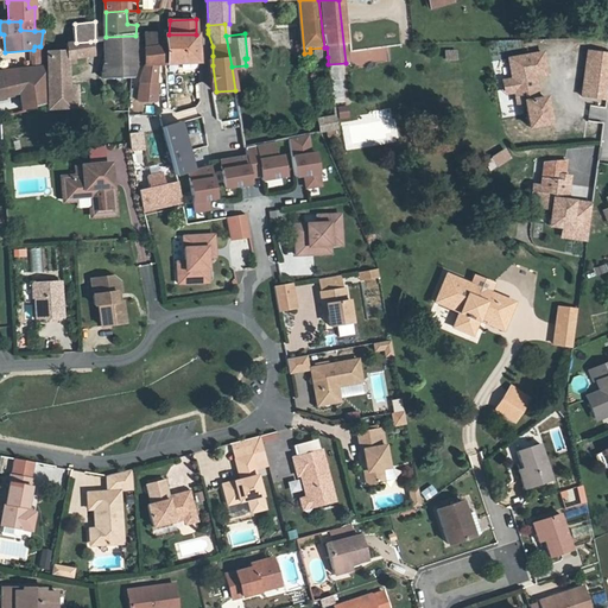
[(145,35),(145,64),(158,64),(197,63),(196,35),(169,35),(145,35)]
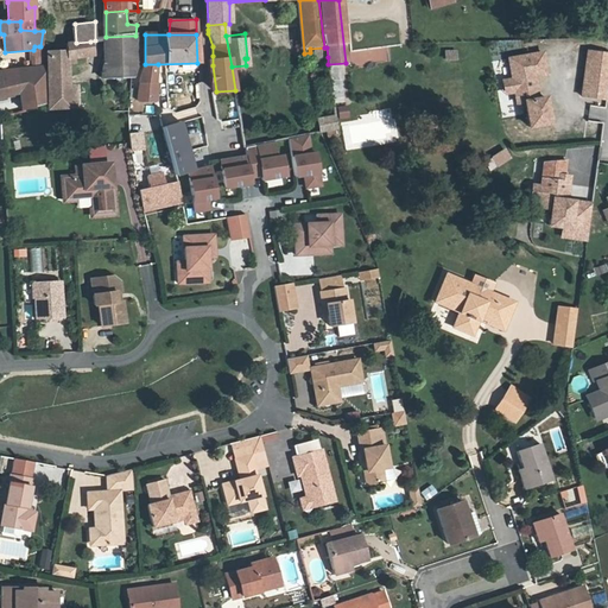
[(135,36),(106,37),(105,65),(103,65),(103,76),(132,76),(135,36)]
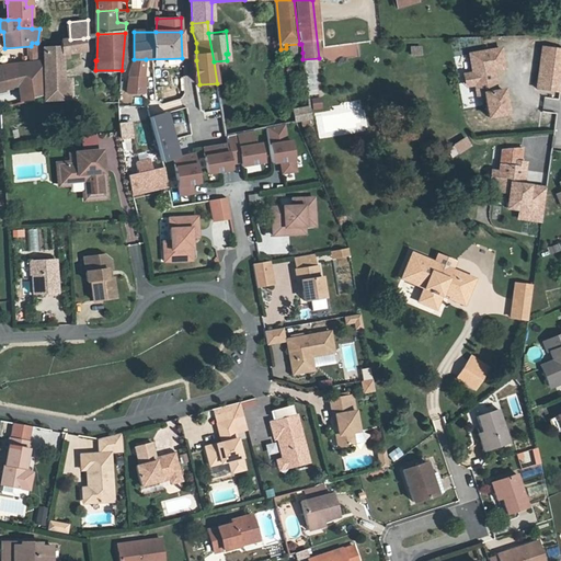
[(60,46),(44,46),(45,99),(71,98),(70,79),(63,79),(63,53),(84,50),(83,38),(70,39),(60,41),(60,46)]
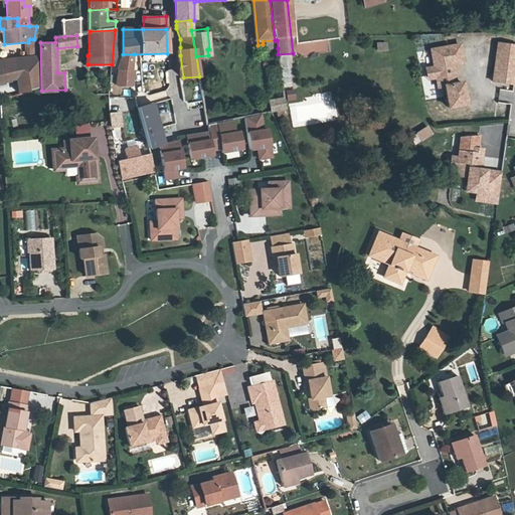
[(39,39),(34,39),(33,39),(30,57),(37,56),(39,56),(38,42),(40,42),(39,39)]
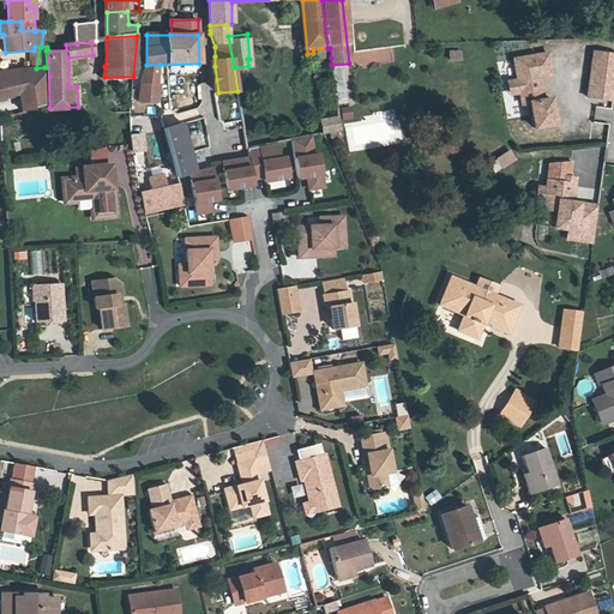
[(330,48),(327,48),(313,49),(313,53),(314,59),(331,58),(330,48)]
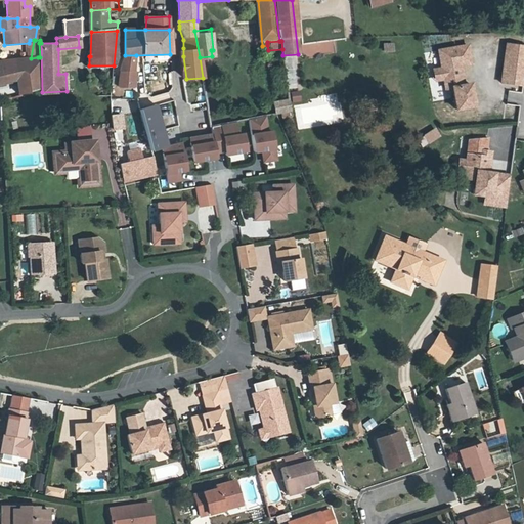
[(523,45),(508,43),(501,82),(523,86),(523,82),(523,45)]
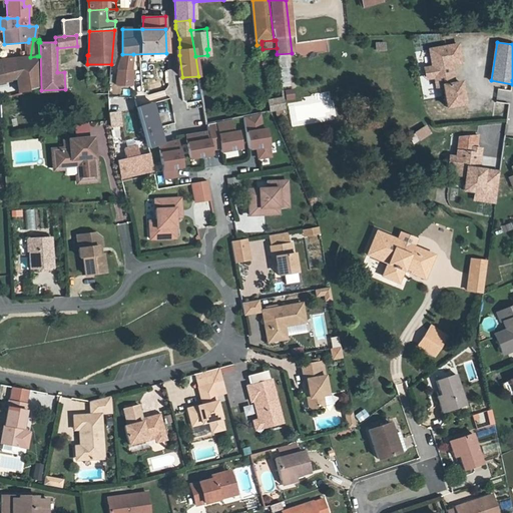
[(461,64),(458,46),(429,51),(432,68),(434,79),(435,88),(442,87),(445,108),(463,106),(459,84),(453,85),(450,66),(461,64)]
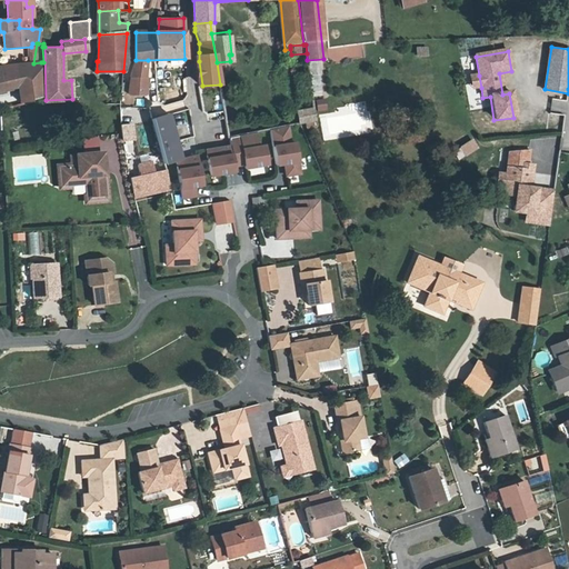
[(136,60),(132,77),(142,78),(147,78),(148,60),(136,60)]
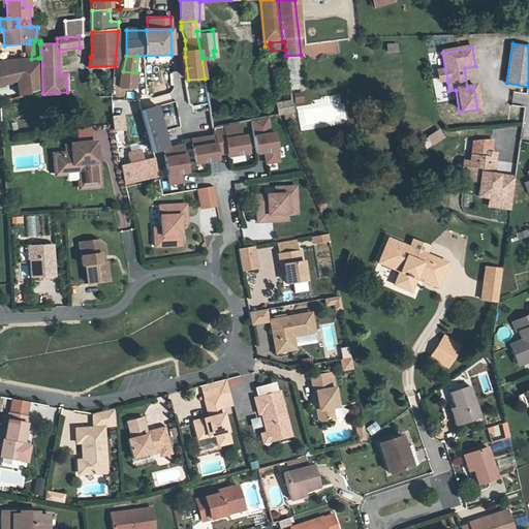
[(38,58),(31,59),(0,62),(0,84),(17,81),(20,96),(39,91),(38,58)]
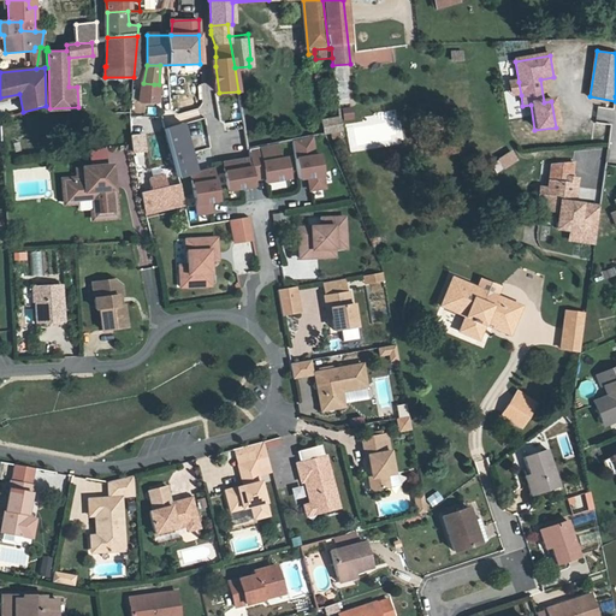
[(337,105),(349,104),(347,67),(335,67),(337,105)]
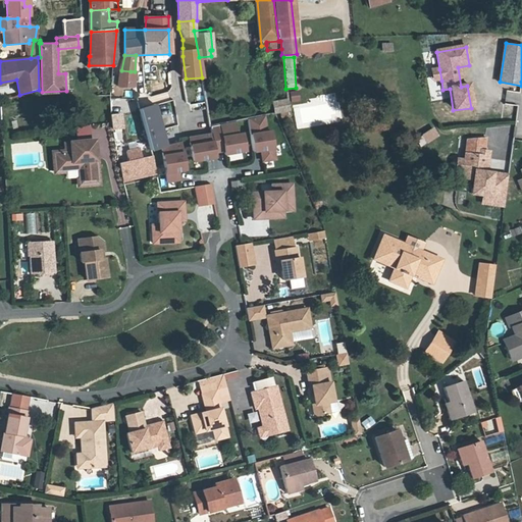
[(441,81),(439,69),(432,70),(434,82),(441,81)]
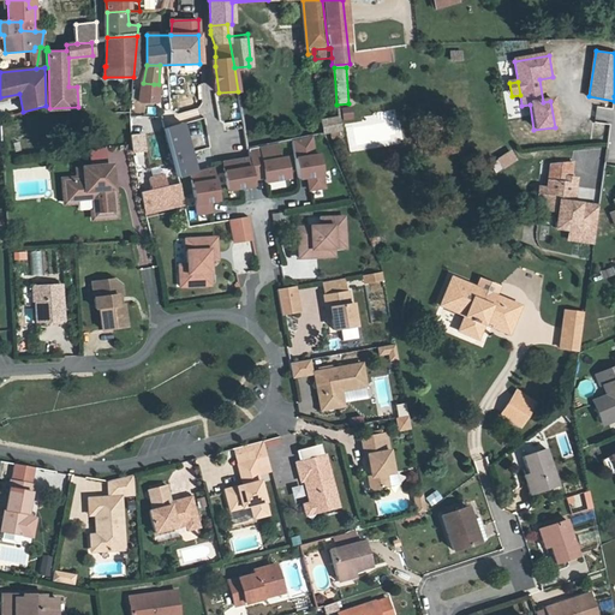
[(159,102),(154,84),(143,83),(141,101),(159,102)]
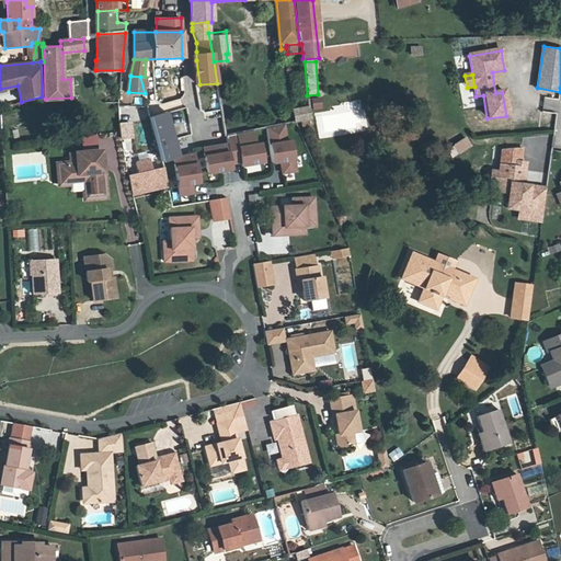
[(312,111),(321,110),(320,98),(311,99),(312,111)]
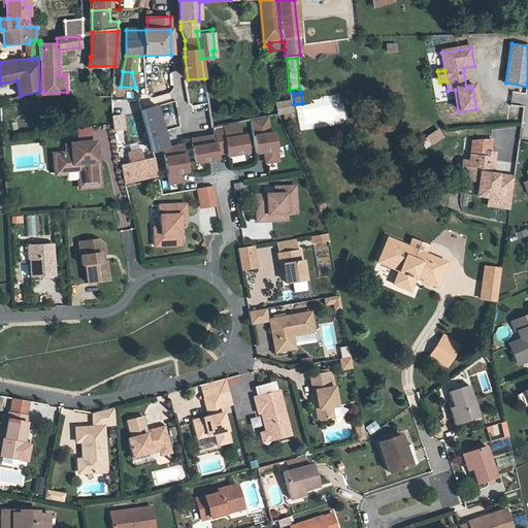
[(510,101),(525,103),(526,95),(512,93),(510,101)]
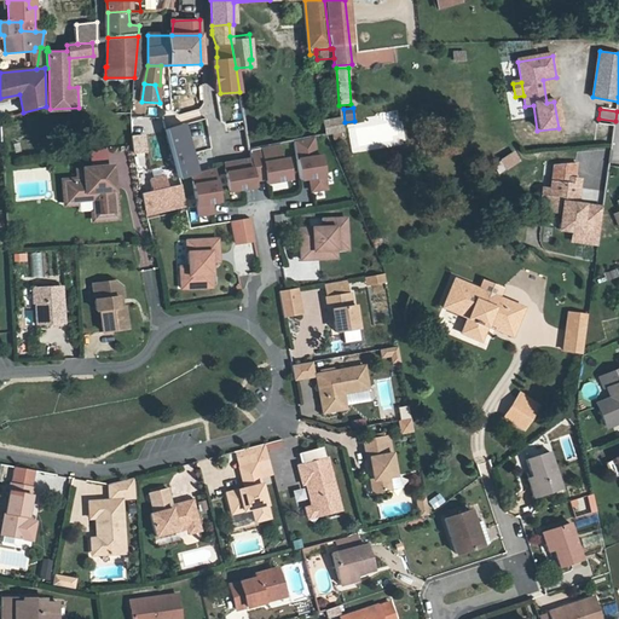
[(342,131),(340,111),(333,113),(333,117),(324,120),(327,134),(331,133),(339,132),(342,131)]
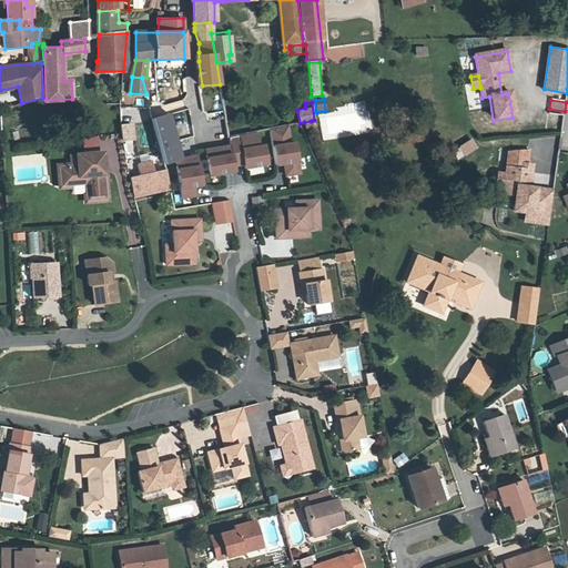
[(223,103),(203,107),(210,142),(229,138),(223,103)]
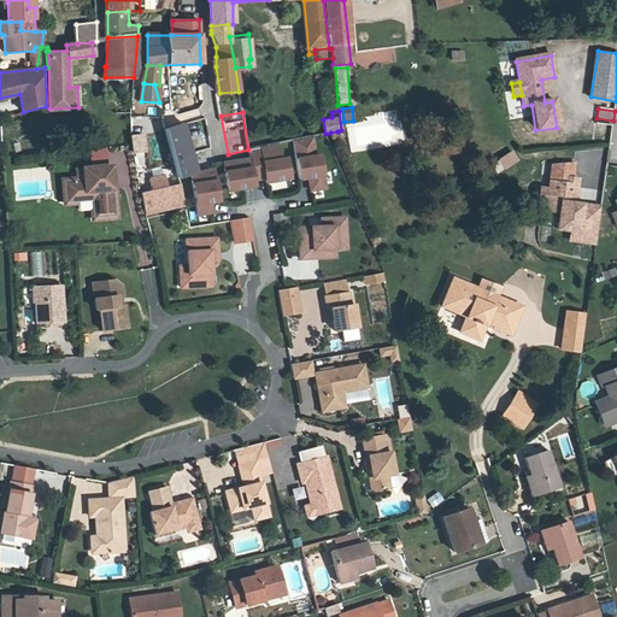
[(180,177),(192,174),(197,171),(184,127),(166,129),(180,177)]
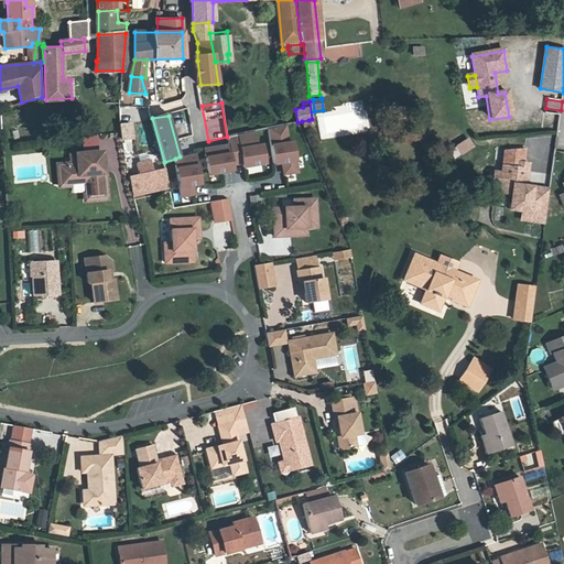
[(133,123),(121,125),(122,140),(134,139),(133,123)]
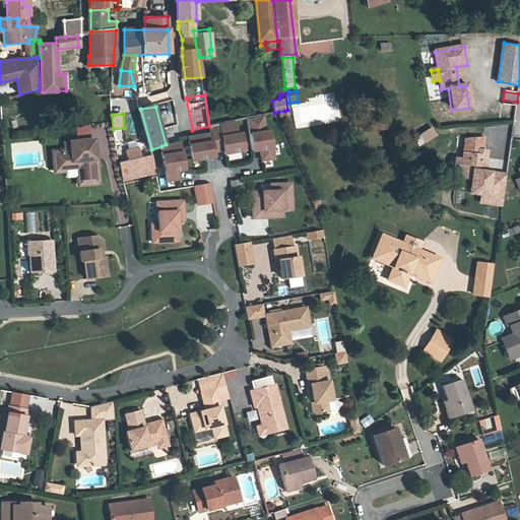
[(262,115),(247,118),(251,144),(258,143),(261,160),(273,158),(269,131),(265,131),(262,115)]
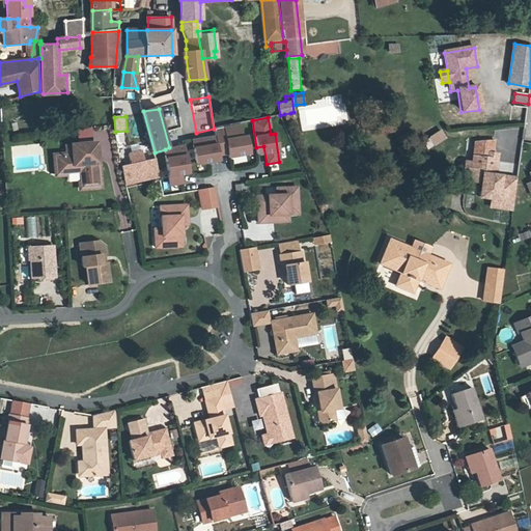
[(240,123),(214,129),(215,135),(218,147),(227,145),(228,157),(249,152),(246,135),(242,136),(240,123)]
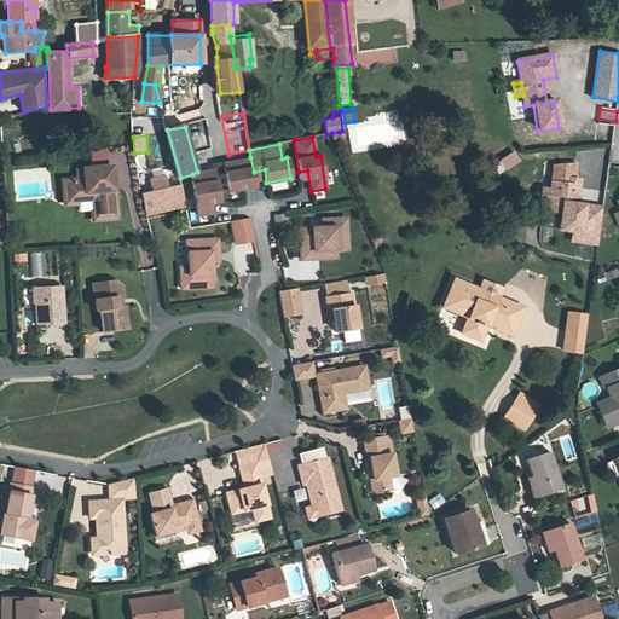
[(519,162),(514,154),(502,160),(502,161),(495,166),(499,173),(519,162)]
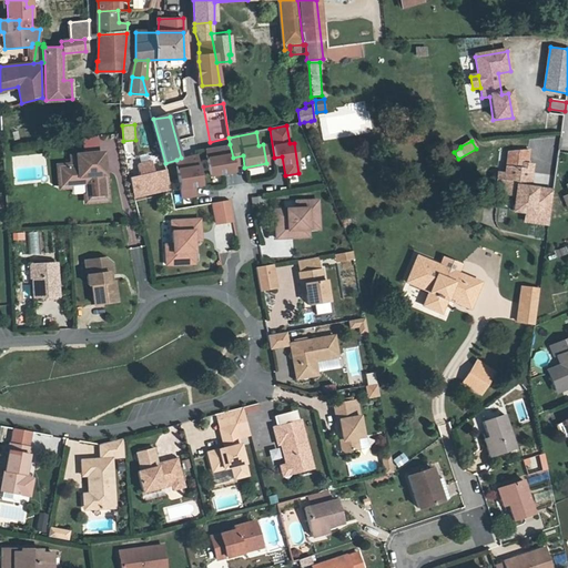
[(233,158),(230,144),(205,149),(210,175),(235,171),(233,158)]
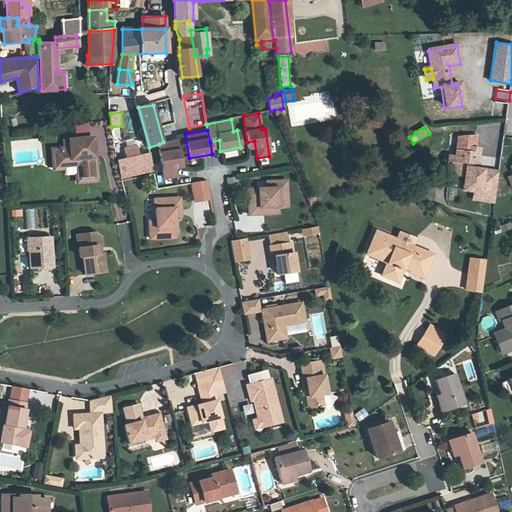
[(476,147),(478,135),(458,137),(455,156),(449,155),(446,175),(466,178),(464,191),(474,192),(473,199),(494,202),(499,171),(480,168),(483,148),(476,147)]
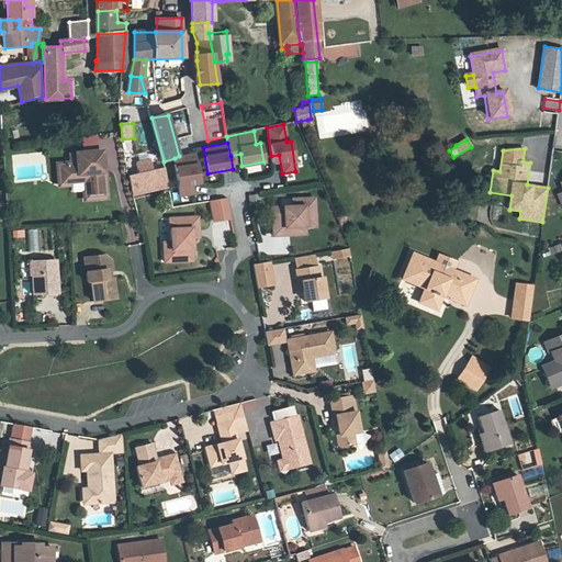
[(102,152),(70,155),(71,165),(58,166),(60,186),(85,183),(88,183),(89,200),(105,198),(102,152)]
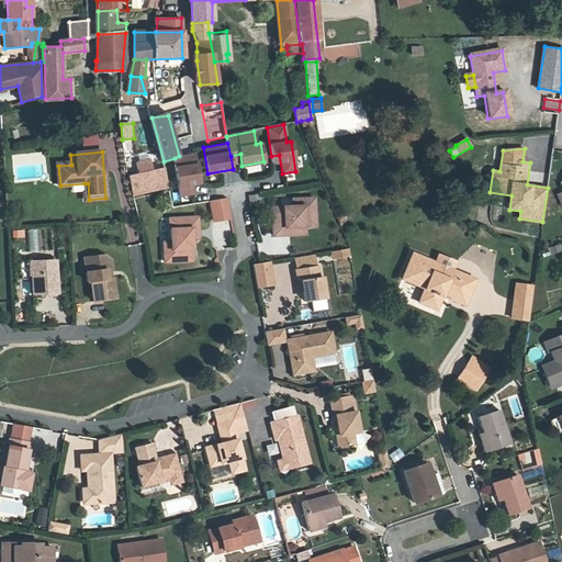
[(179,156),(175,158),(181,195),(194,193),(192,184),(201,182),(195,152),(179,156)]
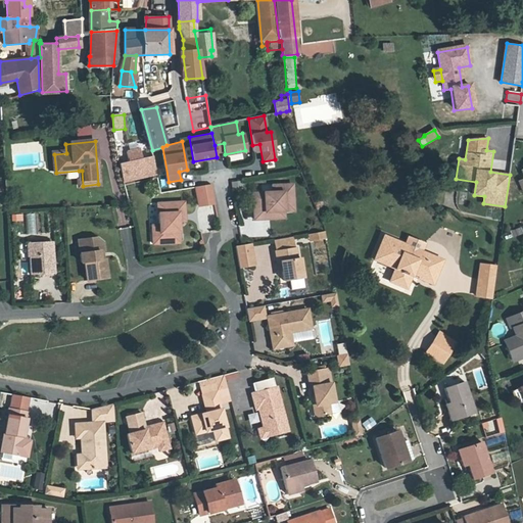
[(131,161),(143,158),(141,148),(128,151),(131,161)]
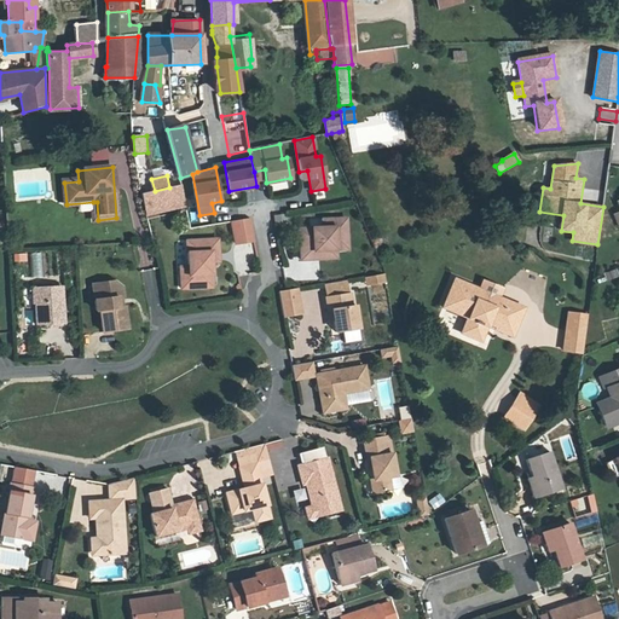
[(150,192),(155,213),(187,206),(183,185),(169,187),(155,191),(150,192)]
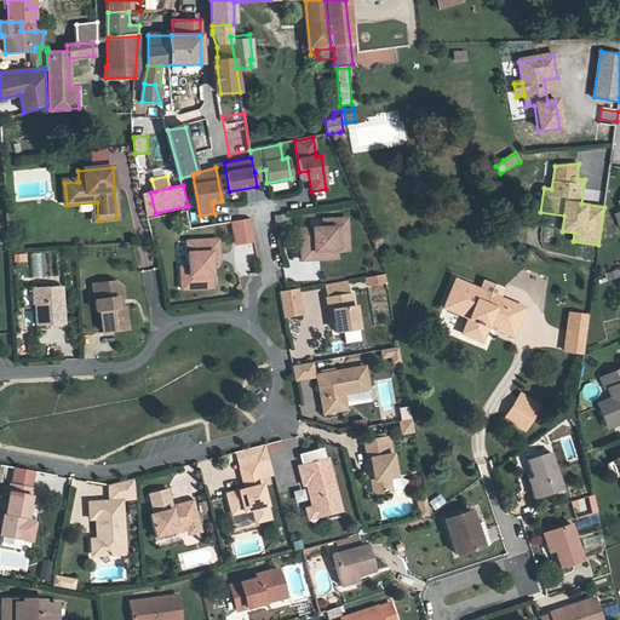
[(147,216),(155,213),(150,193),(142,195),(147,216)]
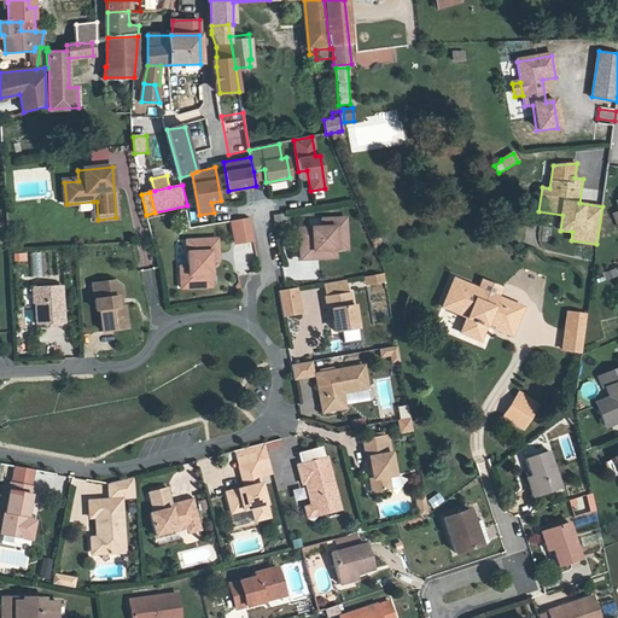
[(254,239),(250,217),(232,221),(235,243),(254,239)]
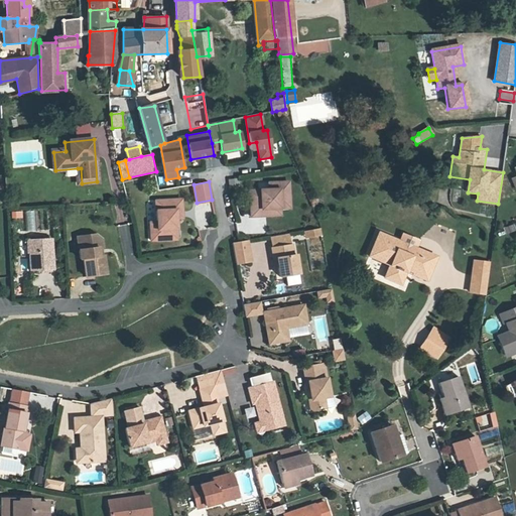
[(250,217),(261,217),(261,210),(279,209),(289,209),(288,182),(276,183),(276,190),(269,190),(249,190),(250,217)]
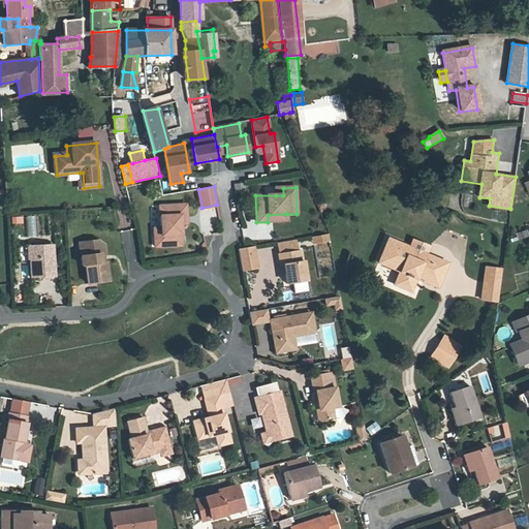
[(160,234),(153,234),(154,246),(181,245),(180,223),(179,217),(186,217),(186,205),(159,206),(160,226),(160,234)]
